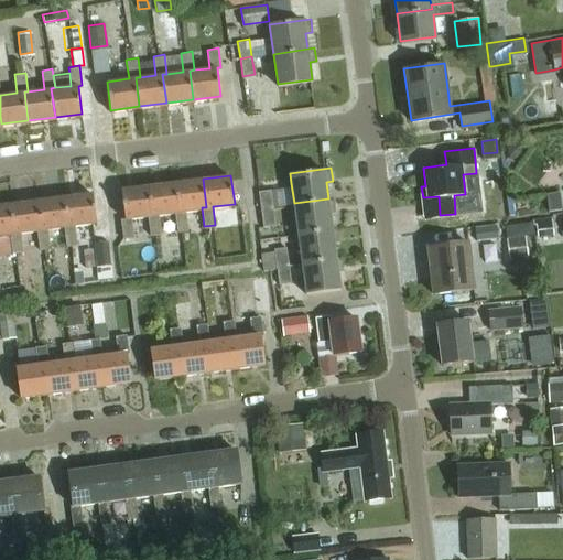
[(180,211),(175,211),(177,230),(187,228),(185,210),(202,207),(206,207),(203,179),(176,182),(180,211)]
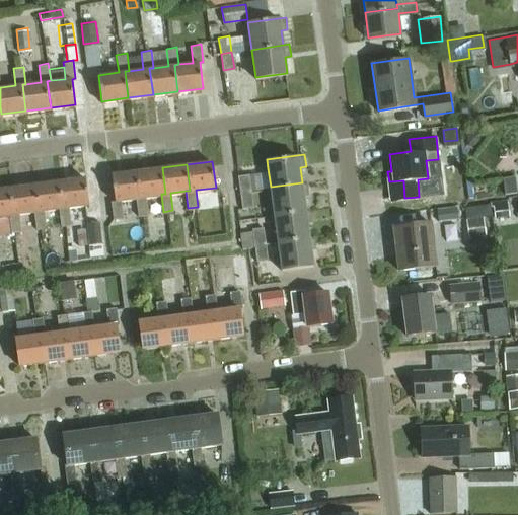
[(140,197),(136,198),(138,215),(148,213),(146,196),(161,194),(165,194),(162,167),(137,170),(140,197)]
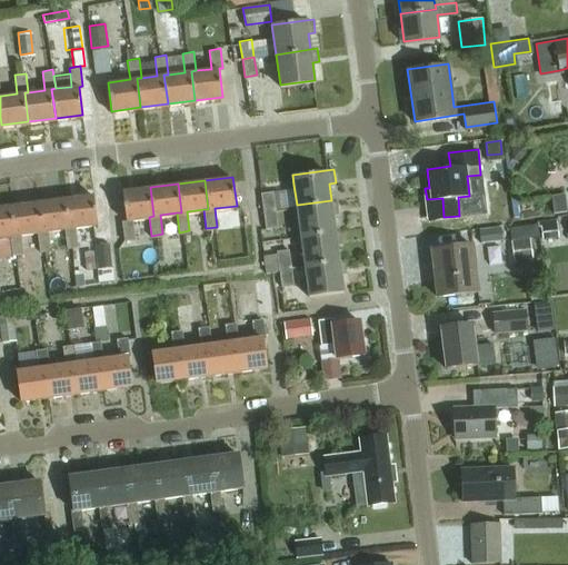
[(126,219),(121,219),(123,239),(136,238),(133,218),(149,217),(153,216),(150,187),(122,190),(126,219)]
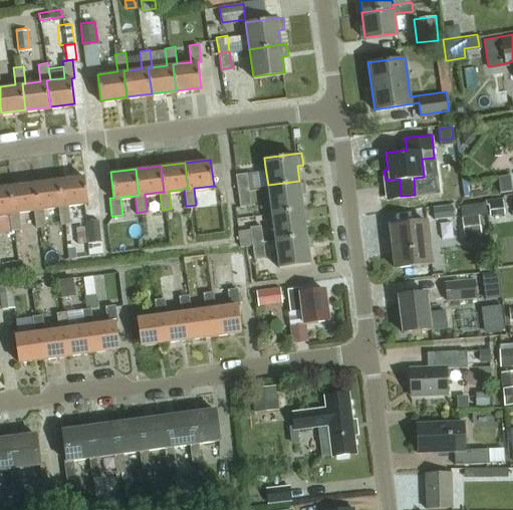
[(249,187),(246,171),(235,173),(237,189),(249,187)]
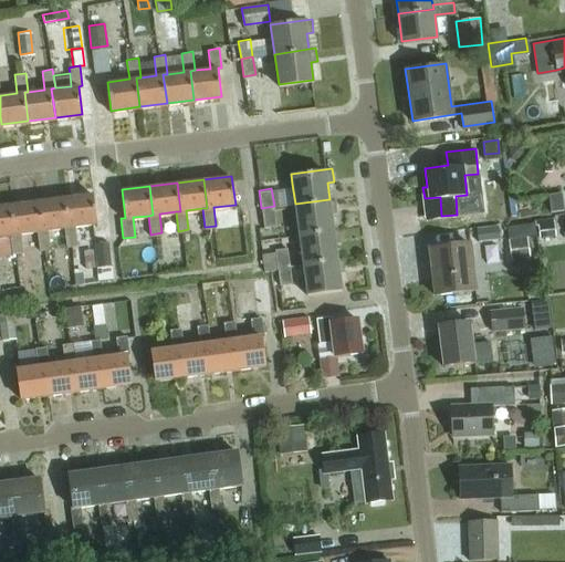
[(69,226),(64,227),(66,245),(77,243),(75,225),(97,222),(94,194),(65,197),(69,226)]
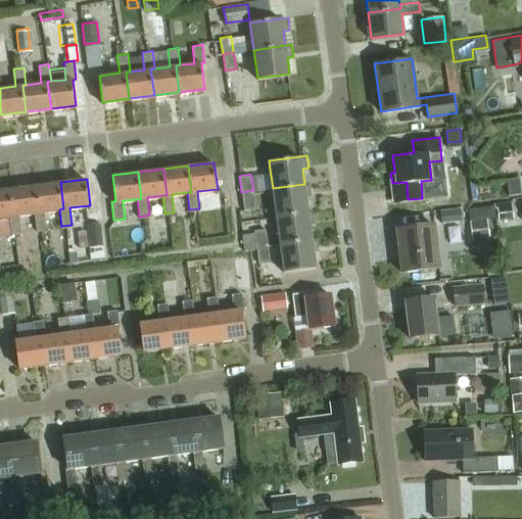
[(39,211),(35,213),(37,230),(47,228),(45,211),(59,209),(63,208),(60,182),(36,185),(39,211)]
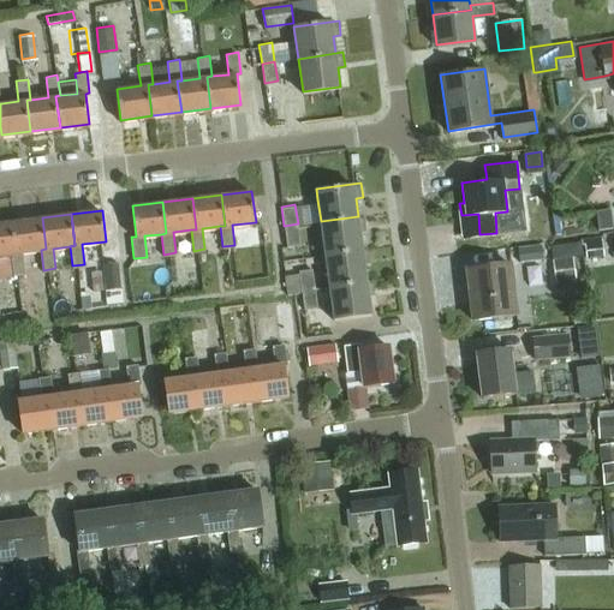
[(358,216),(321,221),(325,252),(362,247),(359,231),(367,229),(365,215),(358,216)]
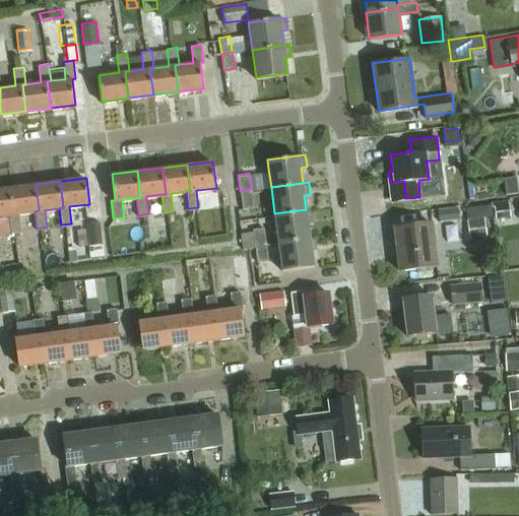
[(13,214),(9,214),(11,232),(21,231),(19,213),(35,211),(39,210),(36,184),(9,187),(13,214)]
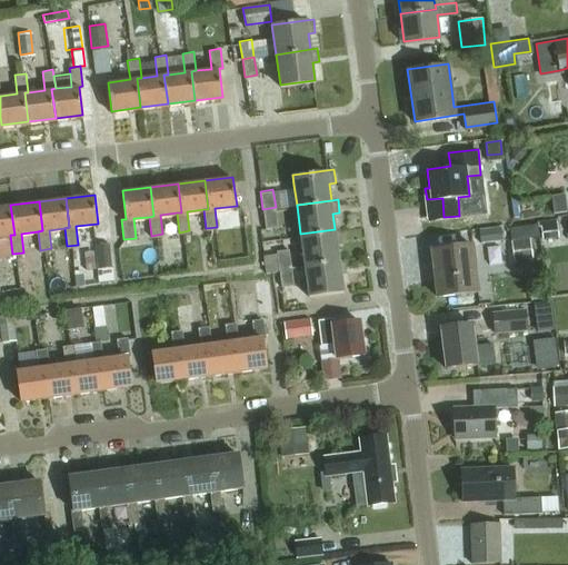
[(0,236),(10,235),(15,235),(10,205),(0,206),(0,236)]
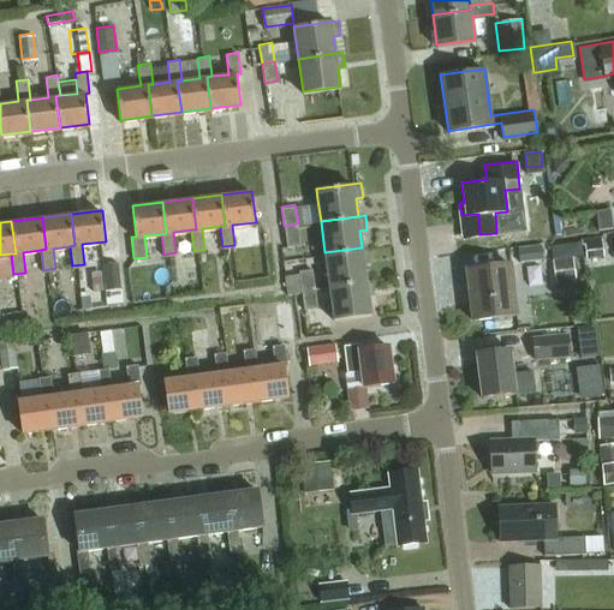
[(298,223),(284,226),(286,245),(300,243),(298,223)]
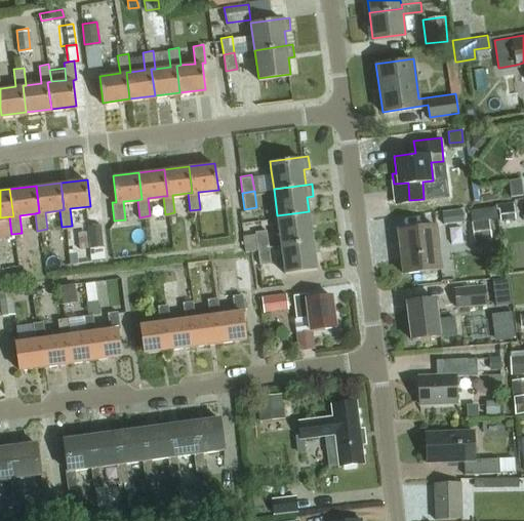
[(513,205),(498,206),(499,218),(514,216),(513,205)]
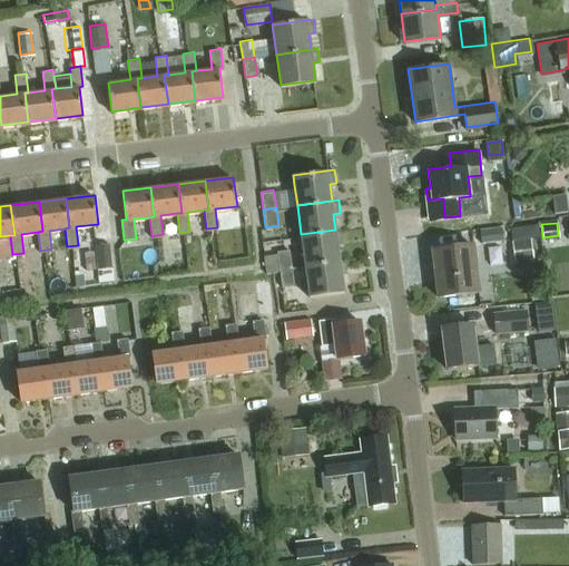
[(500,225),(479,227),(480,241),(502,238),(500,225)]
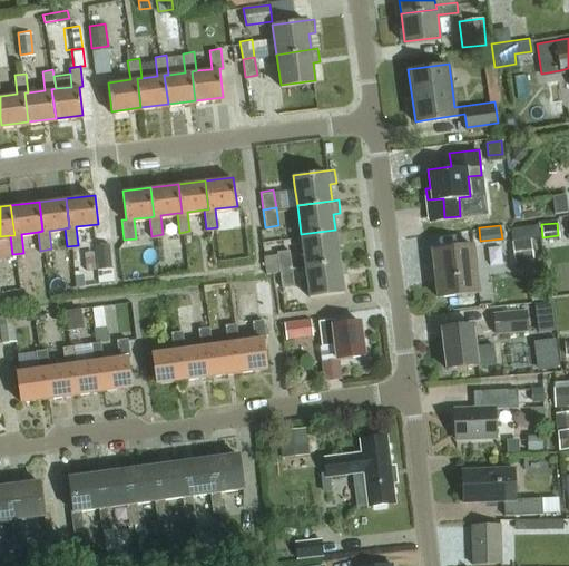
[(335,230),(301,234),(305,264),(340,260),(337,243),(344,242),(342,230),(335,230)]
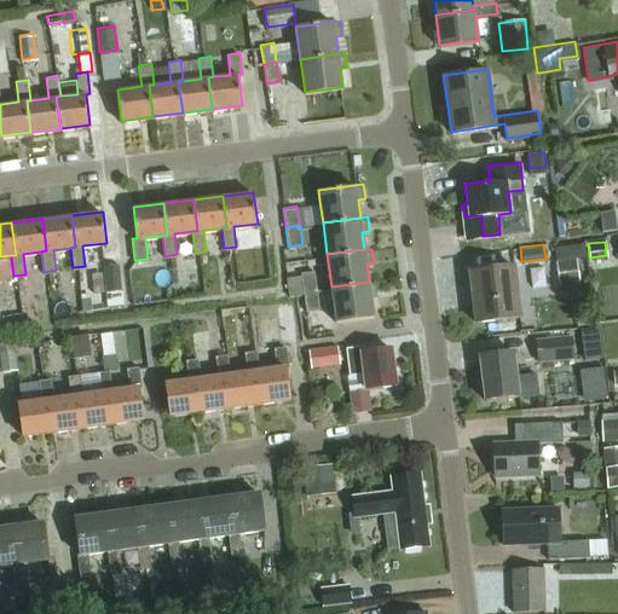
[(575,250),(555,253),(558,274),(577,273),(576,256),(575,250)]
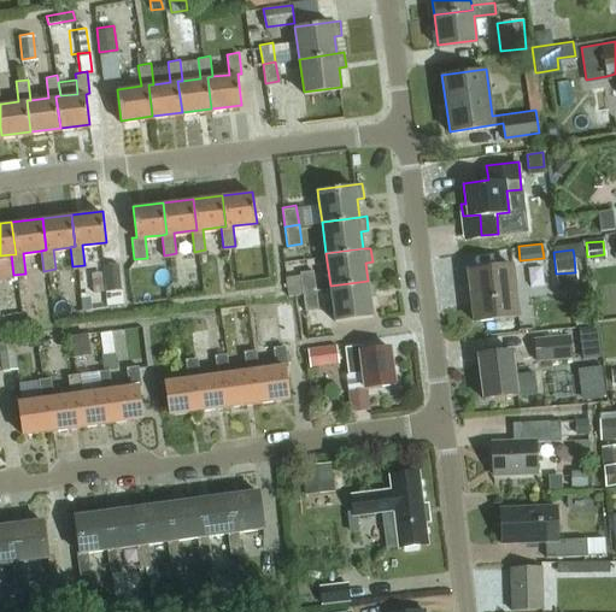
[(123,288),(119,262),(104,263),(109,304),(122,301),(121,288),(123,288)]
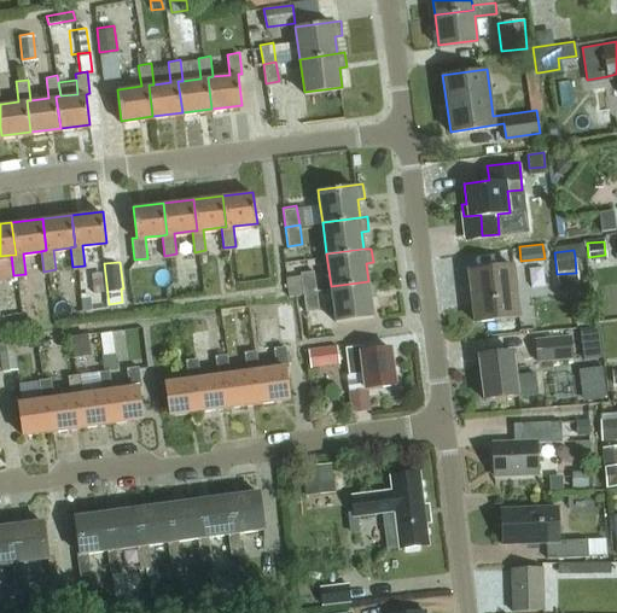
[(475,320),(519,315),(513,264),(469,269),(475,320)]
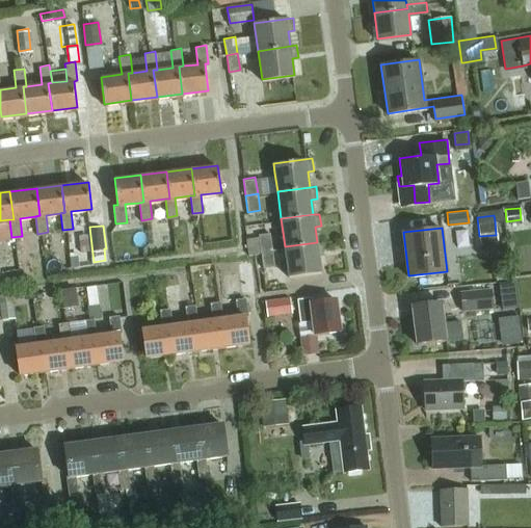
[(272,248),(270,231),(258,233),(260,249),(272,248)]
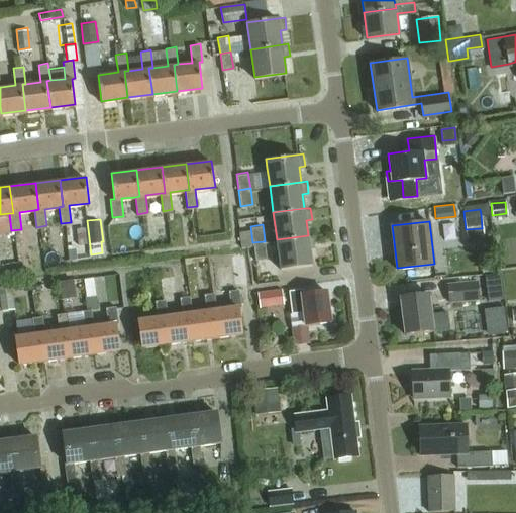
[(85,227),(76,227),(77,243),(86,243),(85,227)]
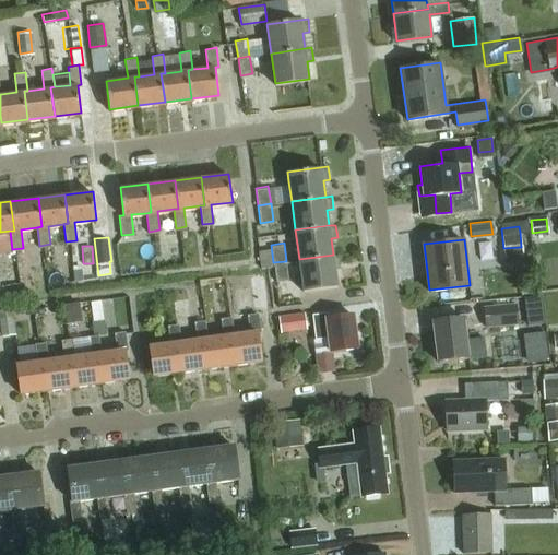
[(333,255),(299,259),(303,290),(337,285),(335,268),(341,267),(339,254),(333,255)]
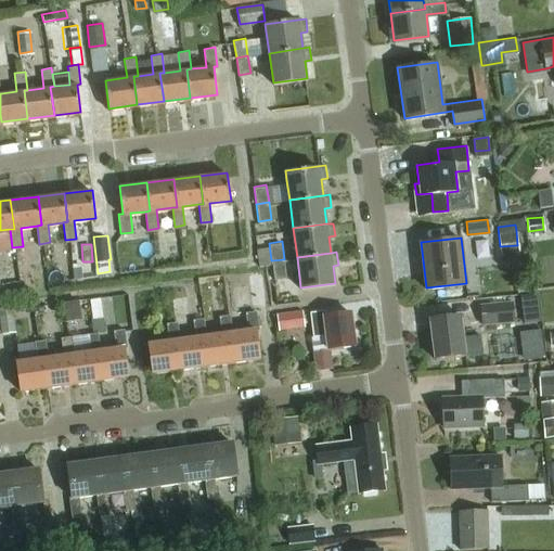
[(284,259),(271,260),(273,278),(286,277),(284,259)]
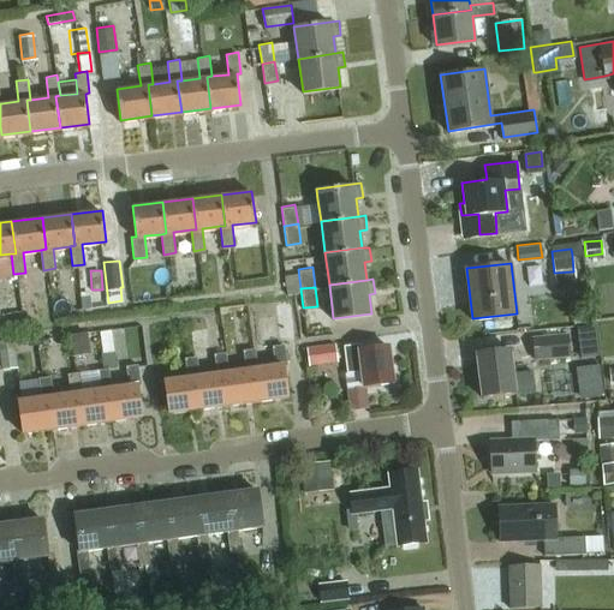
[(36,297),(39,320),(54,318),(52,295),(36,297)]
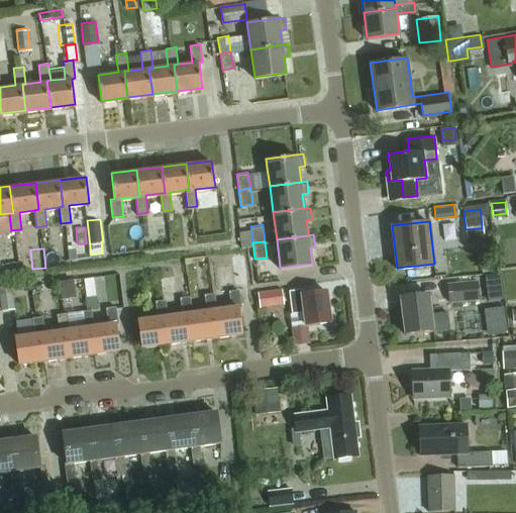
[(499,272),(484,273),(488,299),(503,297),(499,272)]
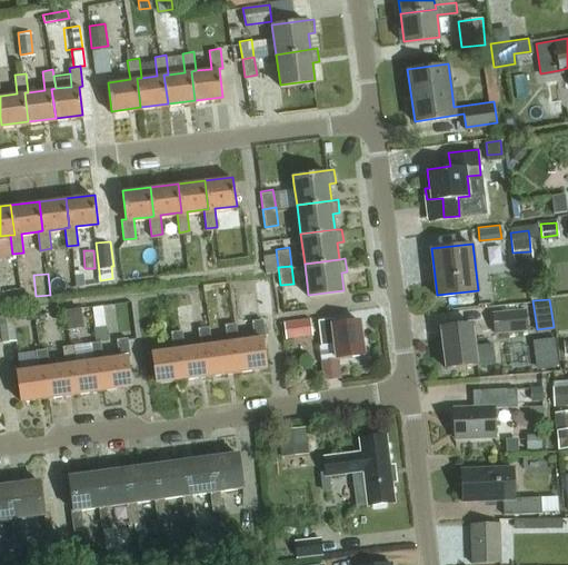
[(131,300),(115,301),(117,325),(133,324),(131,300)]
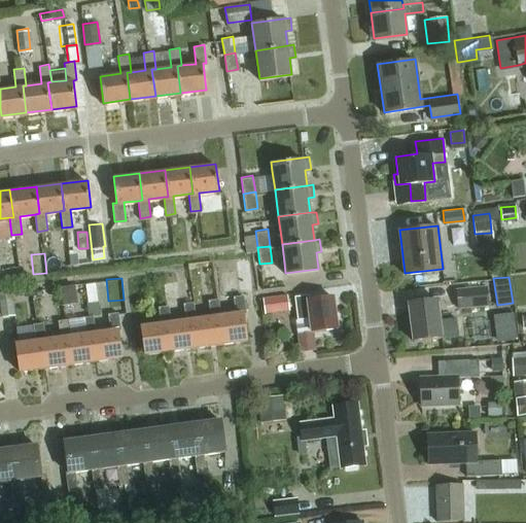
[(178,300),(175,279),(163,281),(165,301),(178,300)]
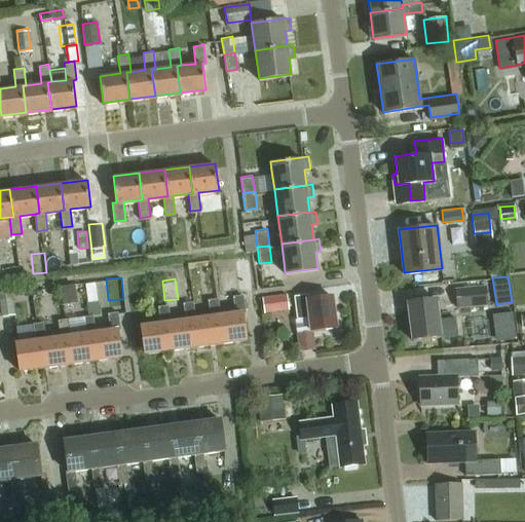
[(79,280),(64,281),(66,298),(81,297),(79,280)]
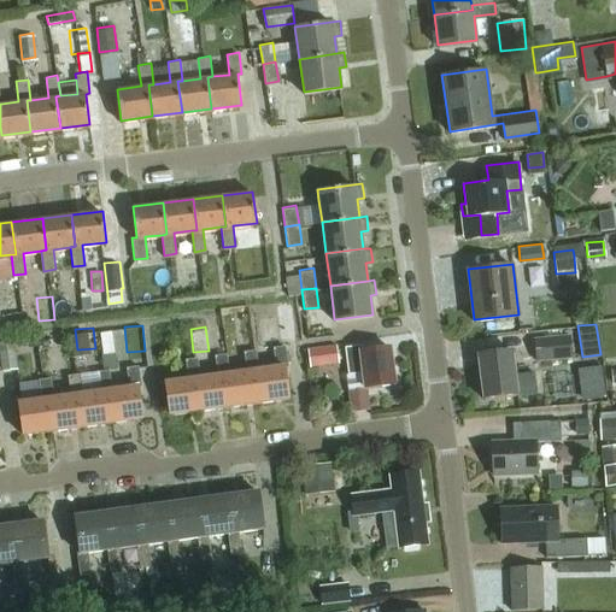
[(116,365),(111,329),(100,330),(104,366),(116,365)]
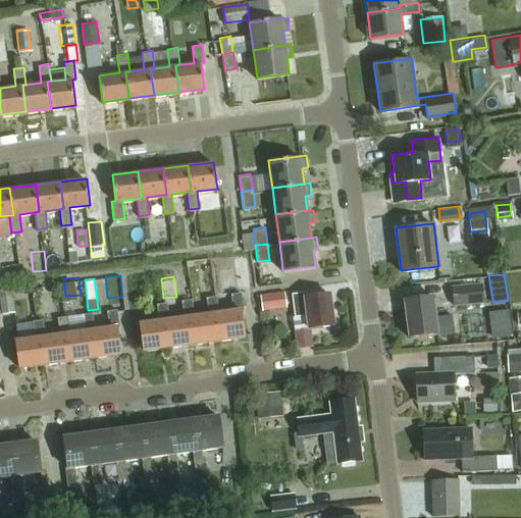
[(452,283),(454,304),(483,301),(481,281),(452,283)]
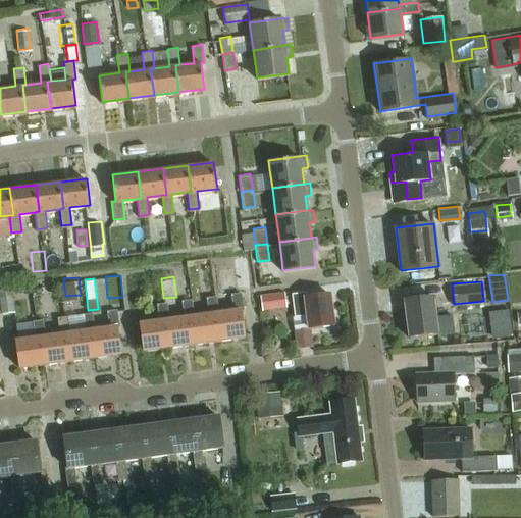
[(0,313),(12,311),(9,287),(0,288),(0,313)]
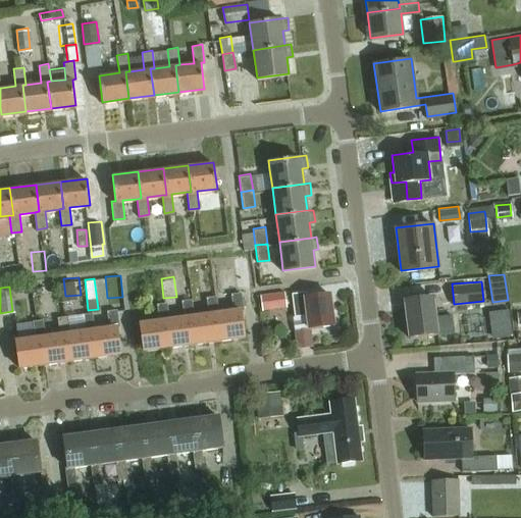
[(284,305),(282,289),(258,293),(261,308),(284,305)]
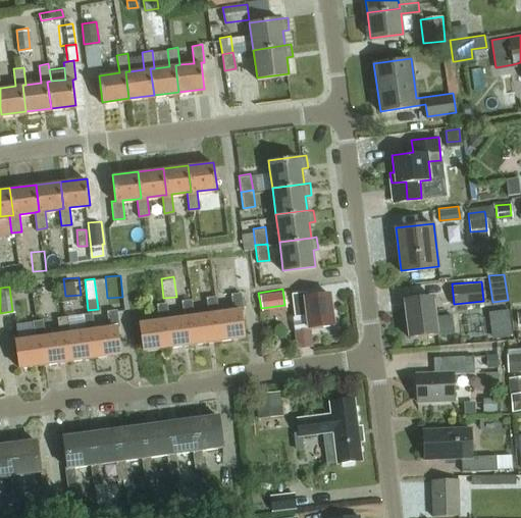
[(218,311),(215,312),(219,340),(245,337),(241,309),(244,309),(242,291),(230,292),(232,309),(218,311)]
